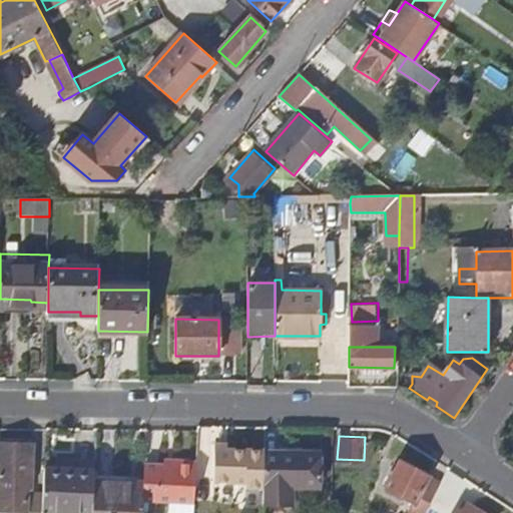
[(43,512),(44,495),(28,495),(28,475),(33,475),(33,445),(0,443),(0,511),(28,512),(27,512),(43,512)]
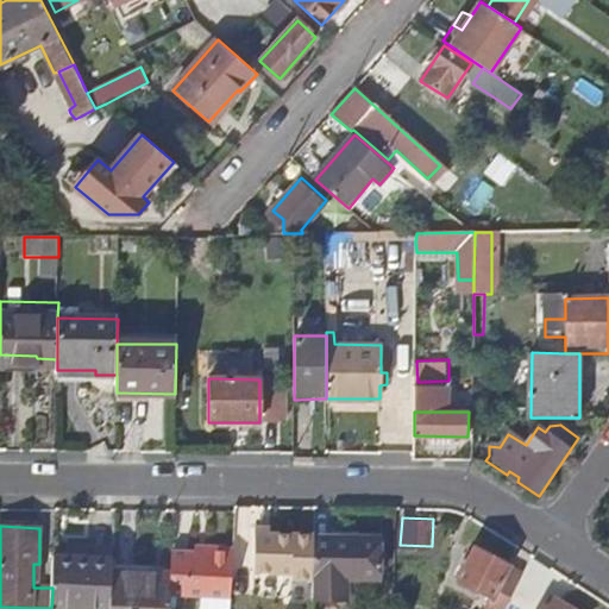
[(312,577),(314,535),(255,534),(253,572),(292,572),(292,578),(312,579),(312,577)]
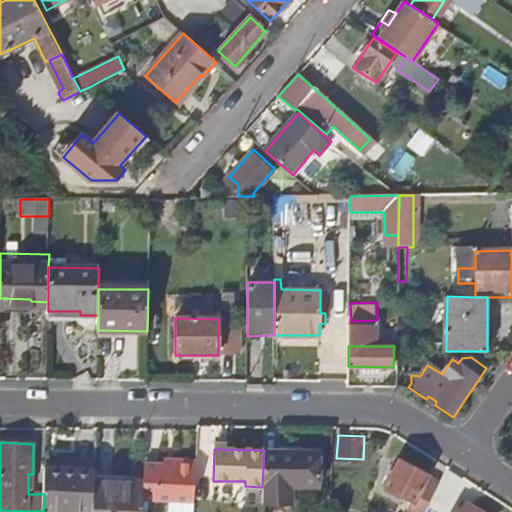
[(319,487),(319,451),(279,450),(277,485),(292,486),(319,487)]
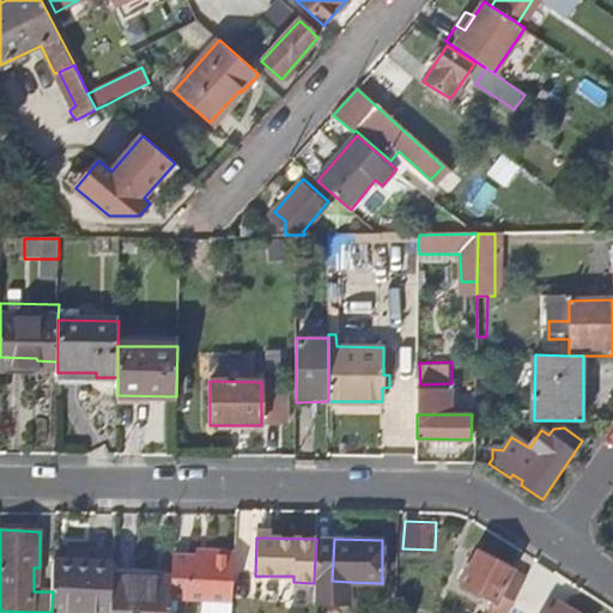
[(232,595),(235,546),(205,545),(205,552),(173,551),(173,577),(171,594),(232,595)]
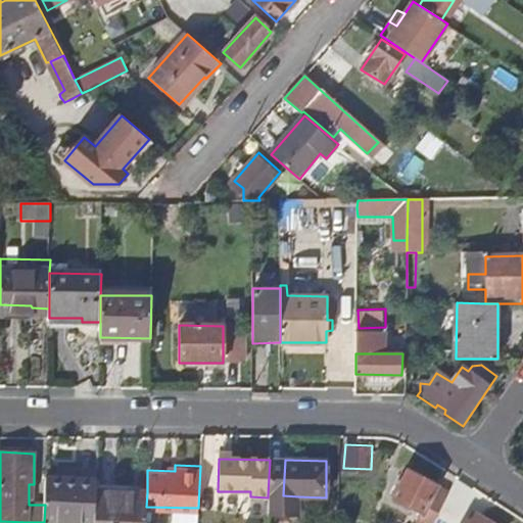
[(432,522),(445,498),(401,475),(385,506),(419,522),(418,522),(432,522)]
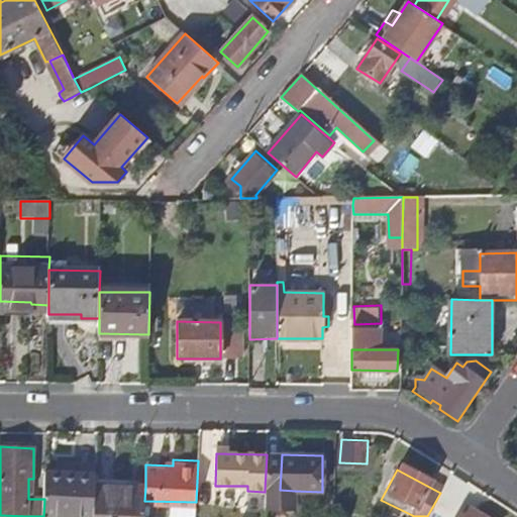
[(93,516),(95,485),(95,475),(45,473),(44,473),(44,499),(43,516),(93,516)]
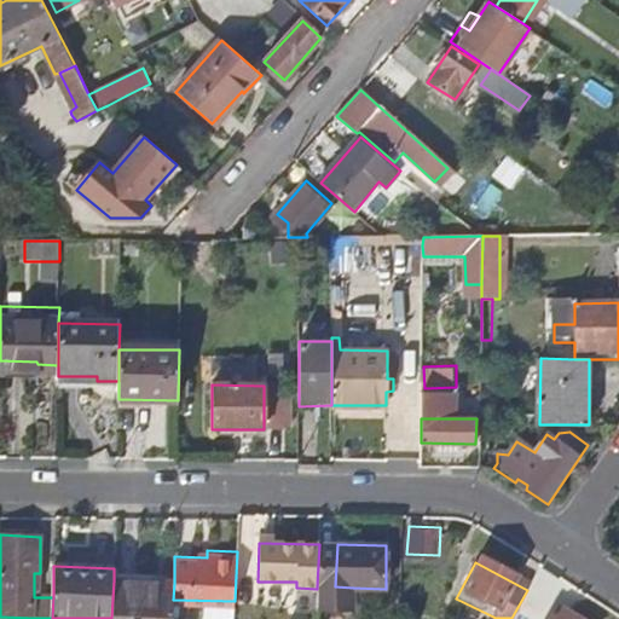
[(172,618),(173,600),(174,583),(114,580),(111,618),(172,618)]
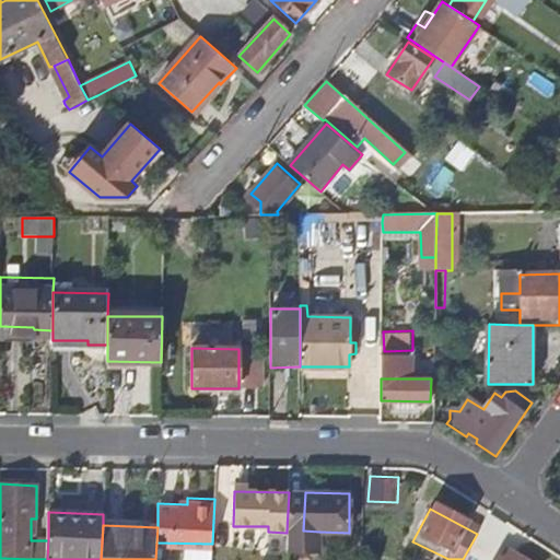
[(525,559),(509,550),(502,559),(525,559)]
